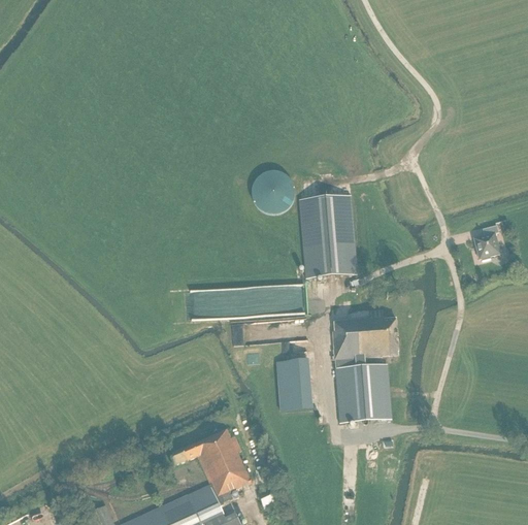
[(269,218),(274,217),(279,214),(285,210),(288,205),(289,199),(289,193),(287,188),(283,183),(278,179),(272,177),(266,177),(260,178),(255,183),(252,187),(250,193),(249,199),(251,204),(253,209),(258,214),(263,217),(269,218)]
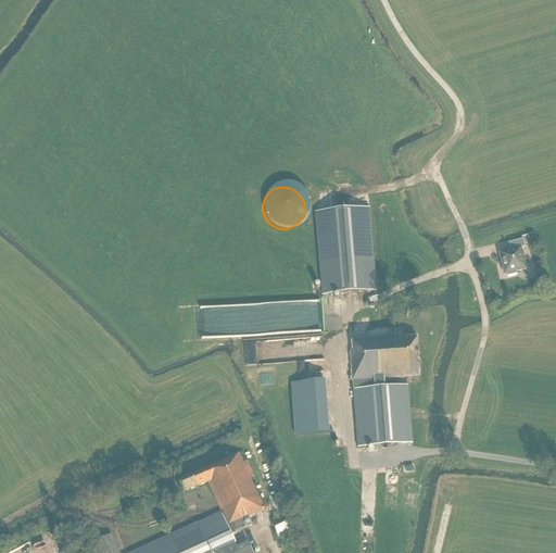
[(321,292),(376,288),(368,205),(314,211),(321,292)]
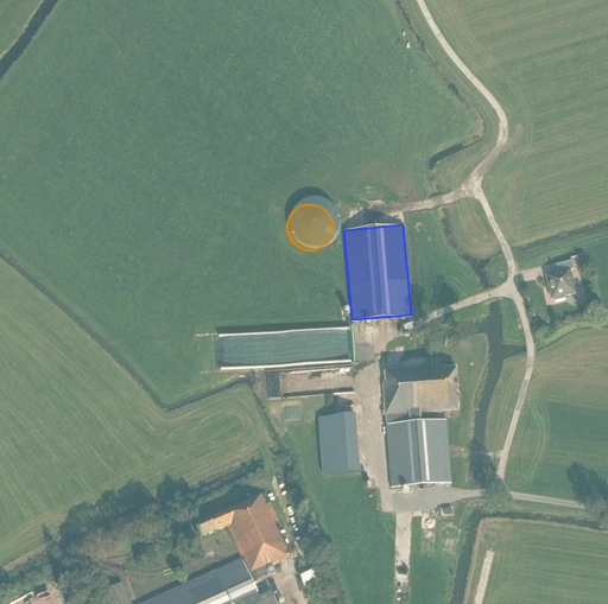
[(577,254),(580,266),(587,264),(584,253),(577,254)]
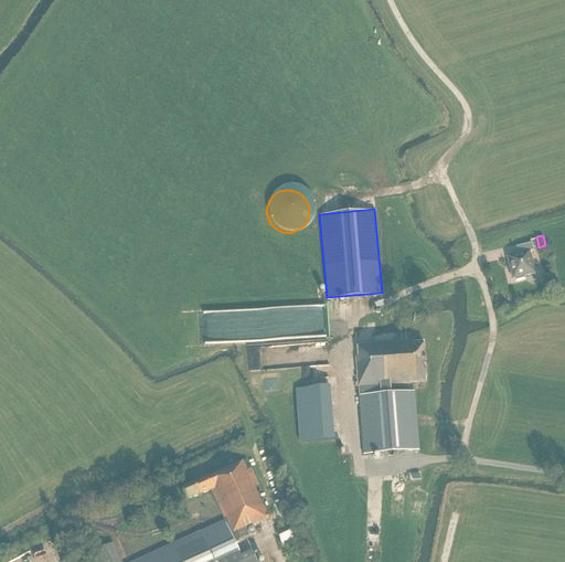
[(523,276),(523,273),(533,271),(528,250),(532,248),(531,241),(515,244),(518,252),(507,255),(512,276),(514,275),(515,278),(523,276)]
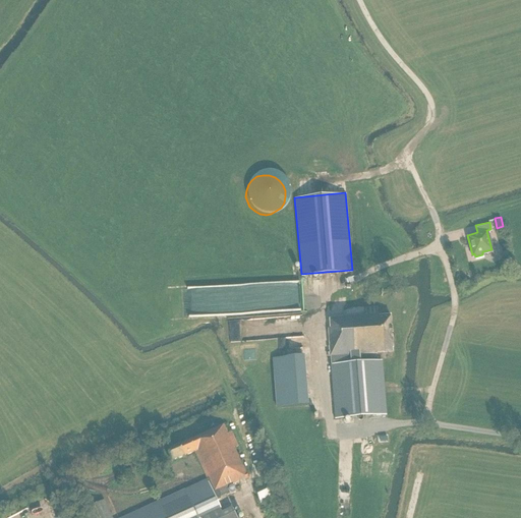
[(188,284),(188,311),(213,312),(213,284),(188,284)]
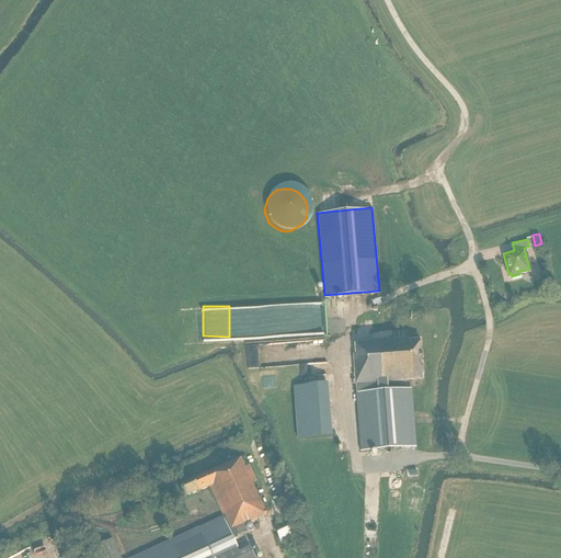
[(407,338),(405,337),(405,330),(393,331),(395,337),(354,340),(355,351),(353,352),(355,377),(352,378),(353,382),(355,380),(361,450),(415,445),(410,386),(388,388),(387,378),(423,376),(420,337),(407,338)]
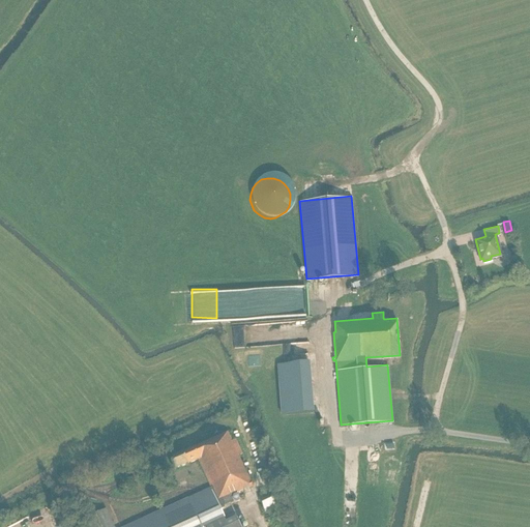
[(313,411),(308,361),(277,363),(282,413),(313,411)]
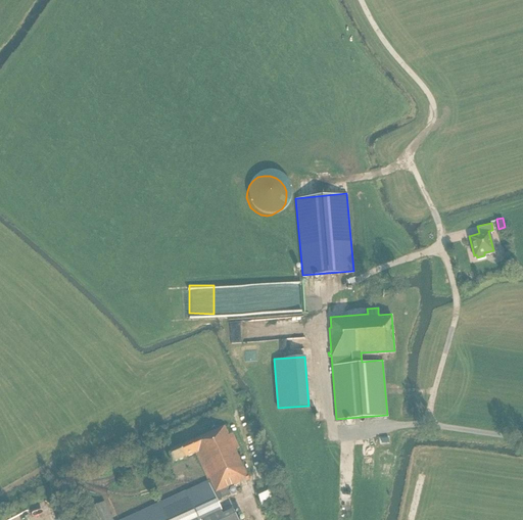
[(229,433),(225,424),(167,450),(172,462),(195,452),(207,479),(185,489),(116,519),(199,519),(191,503),(207,494),(211,504),(221,499),(222,495),(220,489),(240,480),(239,479),(247,475),(234,445),(238,444),(232,431),(229,433)]
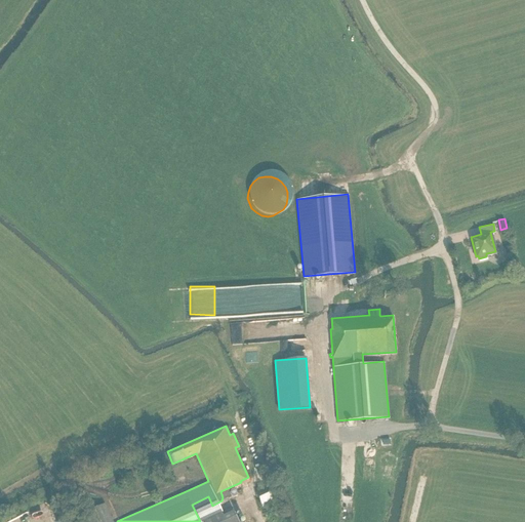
[(263,505),(266,504),(265,500),(272,497),(267,485),(256,490),(263,505)]
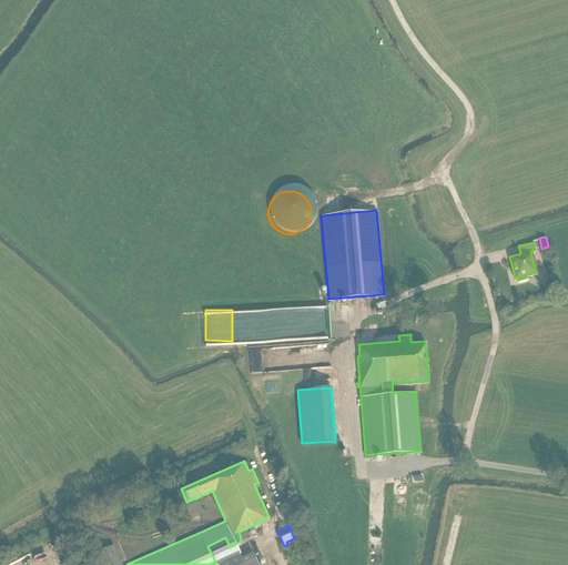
[(123,562),(129,560),(127,555),(128,555),(122,540),(115,542),(123,562)]
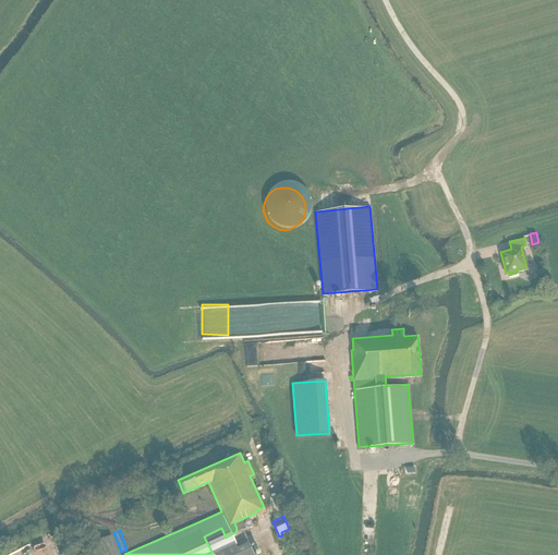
[(98,554),(120,554),(121,554),(112,533),(93,542),(98,554)]
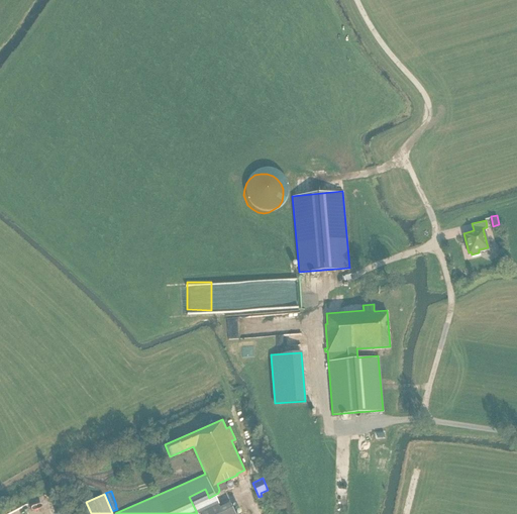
[(235,513),(229,501),(216,508),(214,503),(200,510),(201,513),(235,513)]
